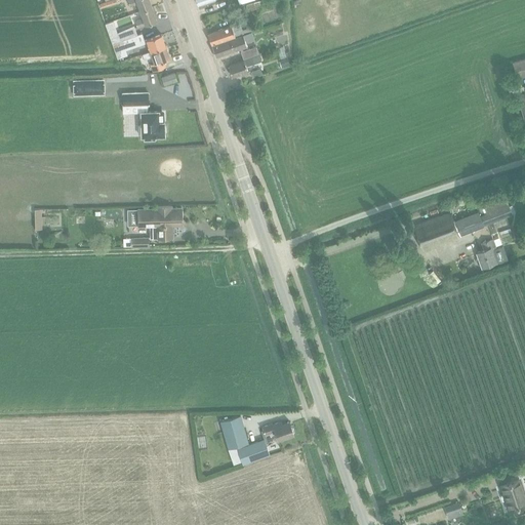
[(115,0),(111,0),(99,4),(102,8),(117,3),(115,0)]
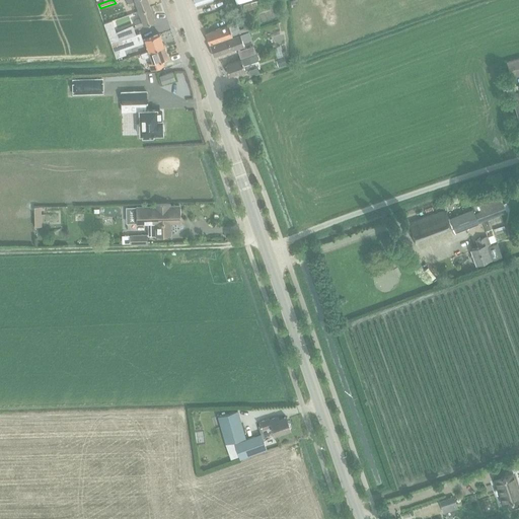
[(136,4),(139,12),(150,8),(147,0),(128,0),(126,1),(128,7),(136,4)]
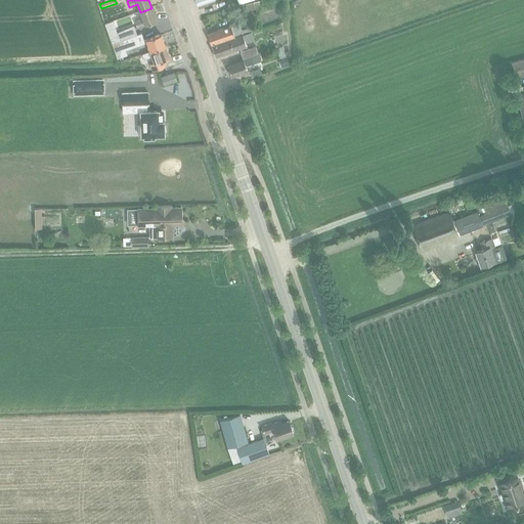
[(268,7),(265,0),(261,0),(246,5),(248,11),(256,9),(256,11),(268,7)]
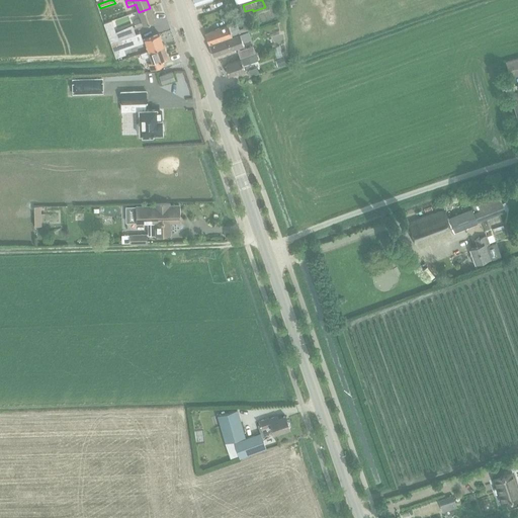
[(136,28),(145,25),(155,21),(150,8),(139,12),(141,19),(133,21),(136,28)]
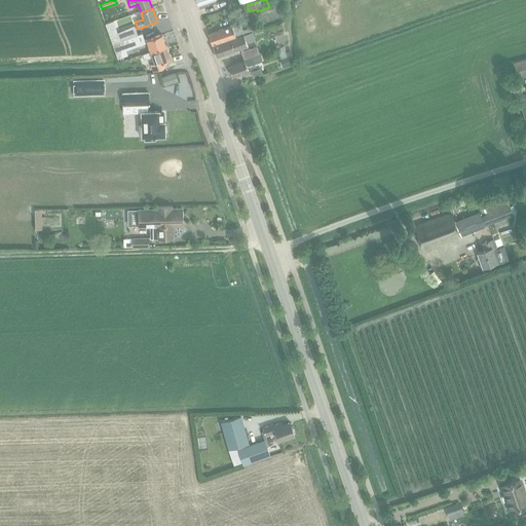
[(114,22),(106,24),(112,44),(121,42),(118,33),(114,22)]
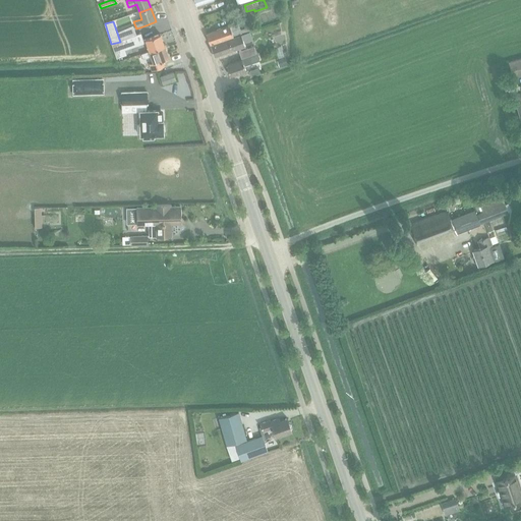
[(207,34),(210,45),(251,30),(250,25),(240,30),(238,23),(207,34)]
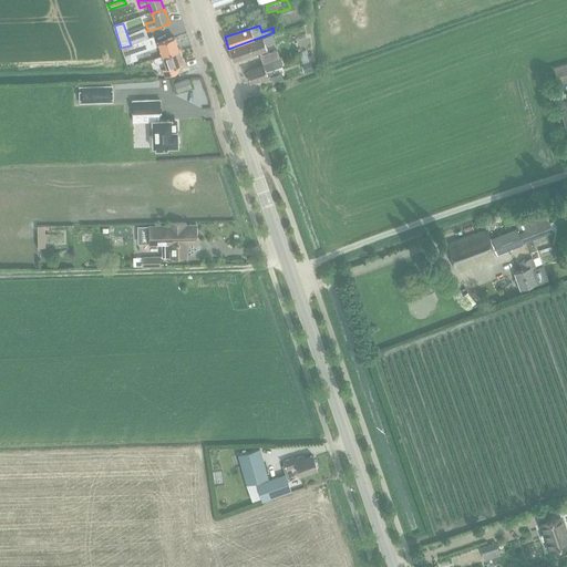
[(131,45),(136,43),(150,38),(146,28),(127,35),(131,45)]
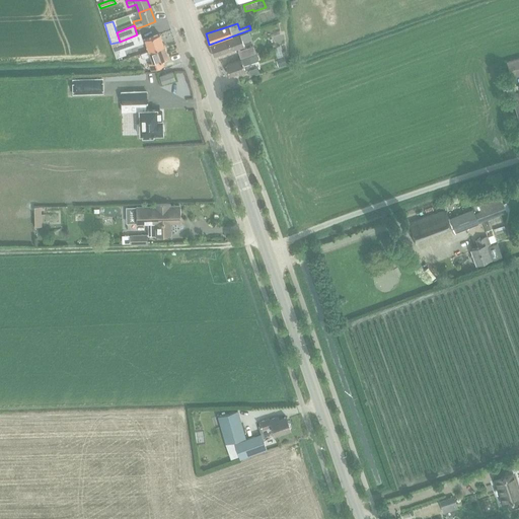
[(120,42),(110,44),(116,59),(123,56),(121,48),(132,45),(143,41),(140,33),(137,34),(125,40),(120,42)]
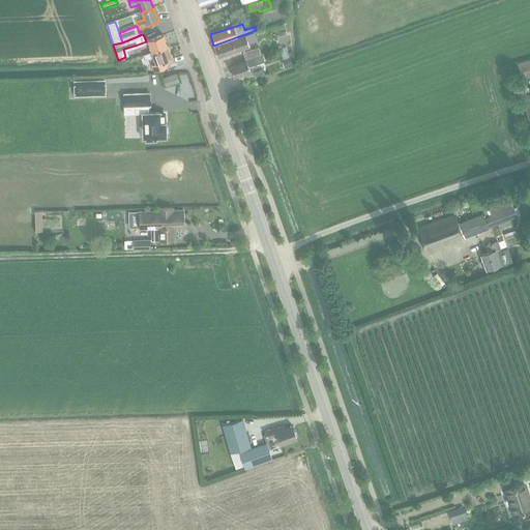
[(245,35),(224,43),(214,47),(217,58),(248,47),(245,35)]
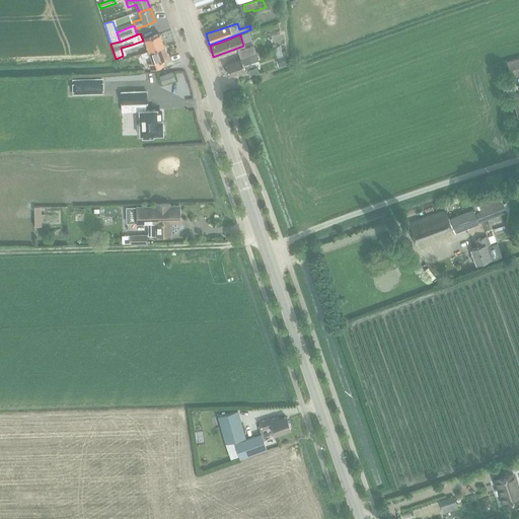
[(148,52),(163,47),(159,35),(145,41),(148,52)]
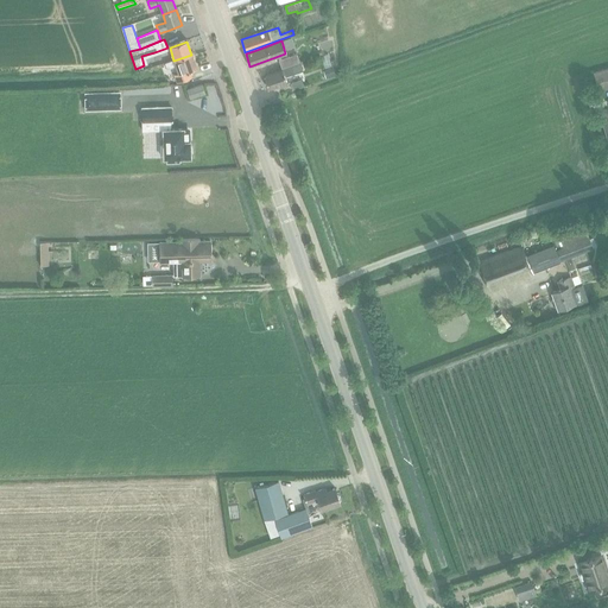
[(177,83),(181,82),(191,78),(189,71),(196,69),(191,55),(173,61),(165,63),(166,70),(176,67),(178,74),(175,75),(177,83)]
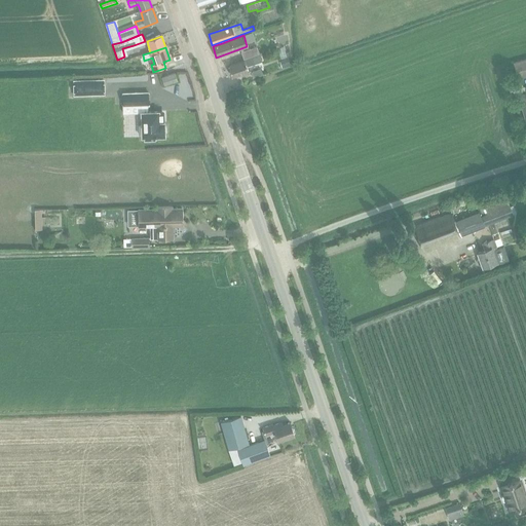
[(245,60),(259,54),(257,47),(241,52),(245,60)]
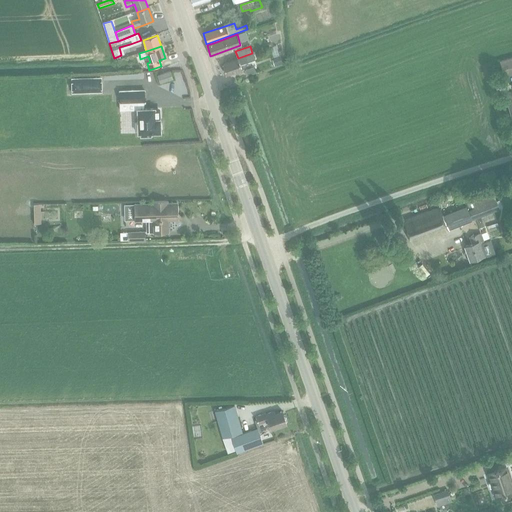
[(238,58),(232,61),(222,64),(226,75),(235,72),(235,74),(242,71),(240,65),(254,59),(252,54),(238,59),(238,58)]
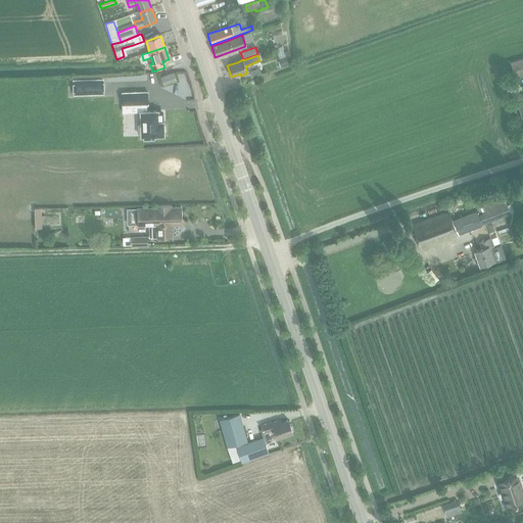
[(128,59),(130,64),(137,62),(135,56),(128,59)]
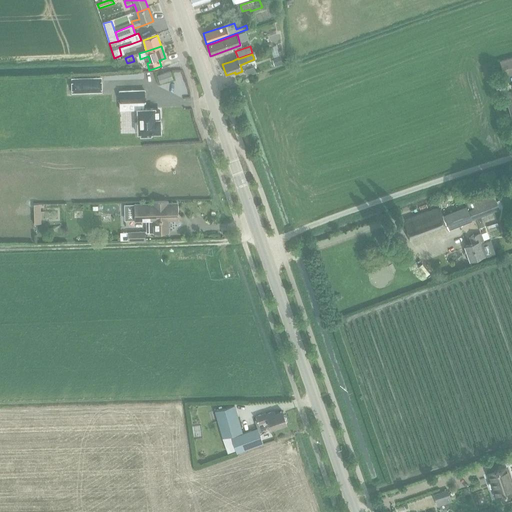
[(280,57),(272,60),(275,66),(282,63),(280,57)]
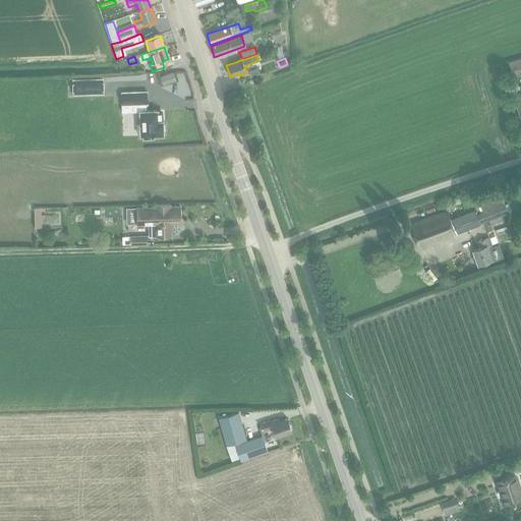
[(520,59),(509,62),(513,78),(520,75),(520,59)]
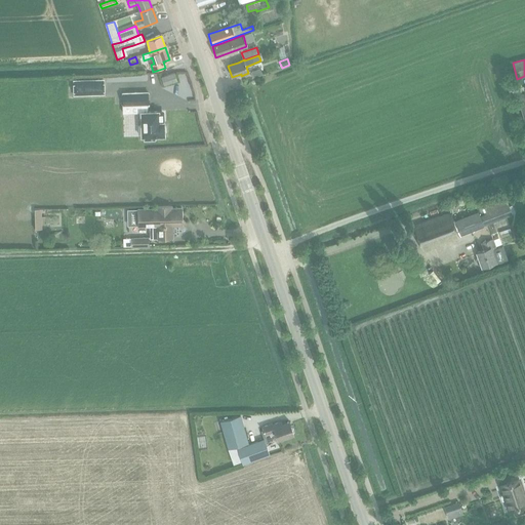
[(250,72),(252,78),(263,74),(259,69),(250,72)]
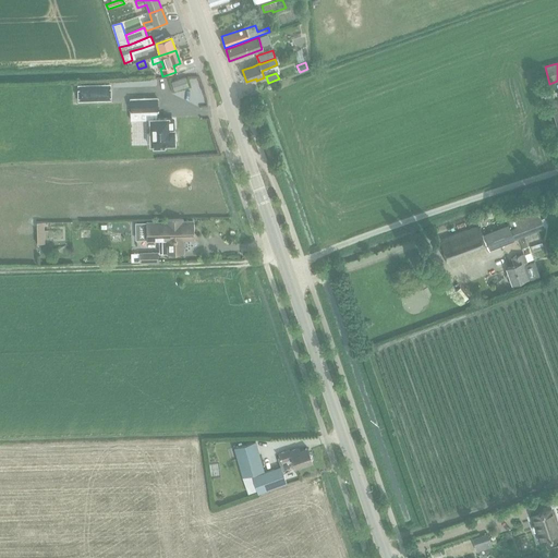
[(174,91),(177,95),(189,92),(186,86),(187,85),(185,77),(171,83),(174,91)]
